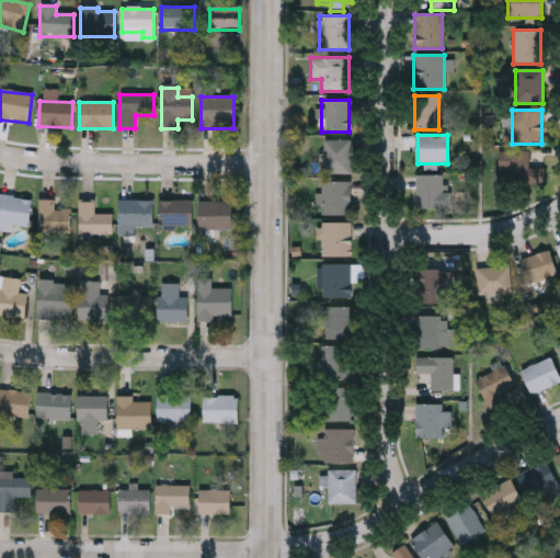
[(321,173),(321,139),(347,139),(347,173),(321,173)]
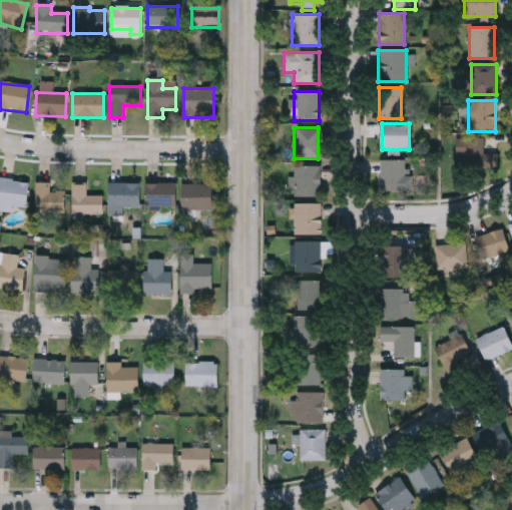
[(455,138),(482,138),(482,166),(455,166),(455,138)]
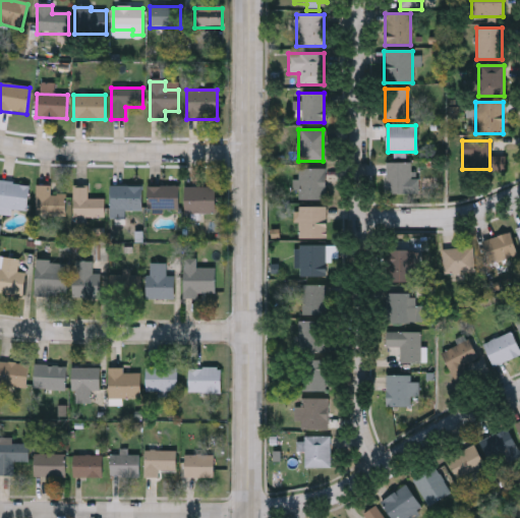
[(409,193),(384,193),(384,162),(409,162),(409,193)]
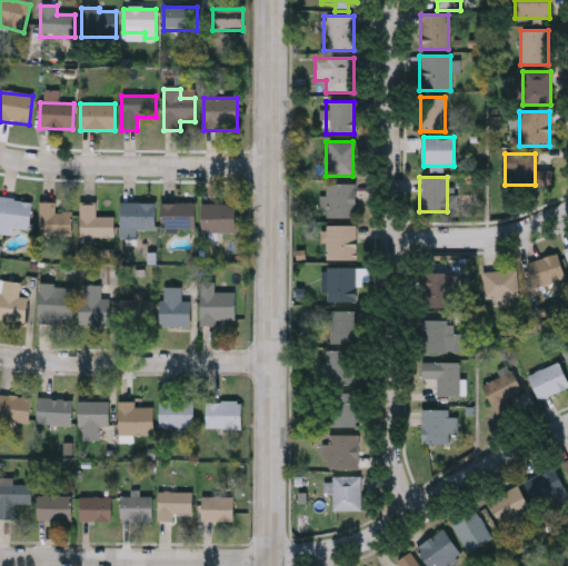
[(324,218),(324,184),(352,184),(352,218),(324,218)]
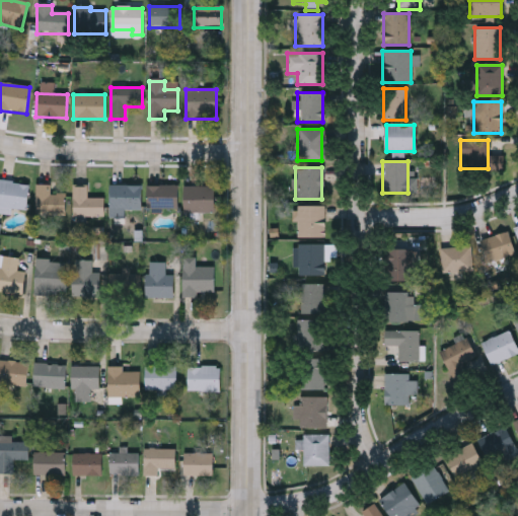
[(12,209),(10,215),(0,213),(0,180),(29,186),(25,211),(12,209)]
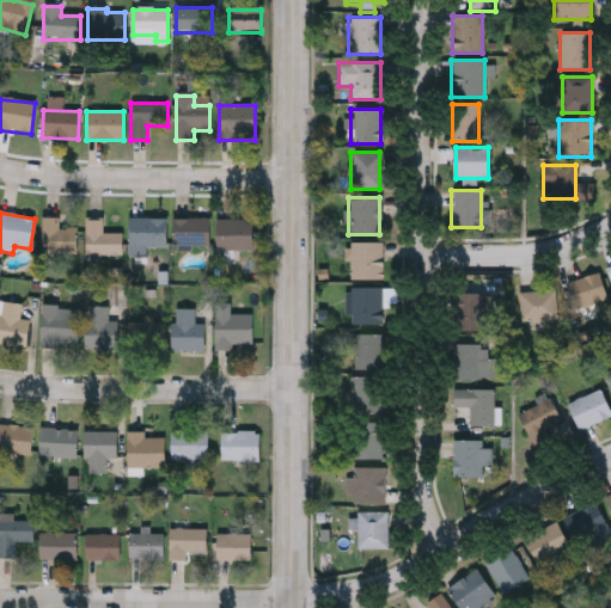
[(77,229),(77,255),(42,253),(42,219),(59,219),(59,228),(77,229)]
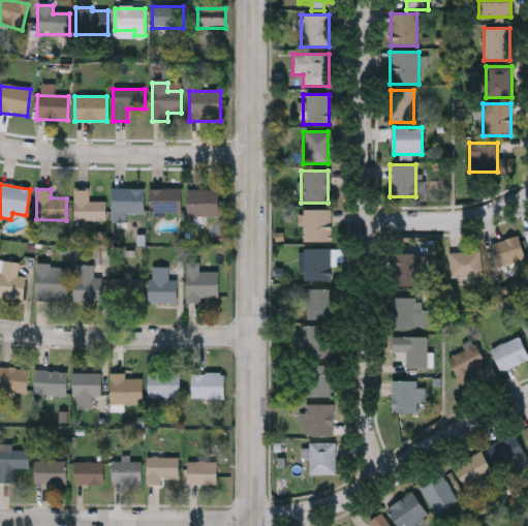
[(144,189),(144,221),(112,221),(112,189),(144,189)]
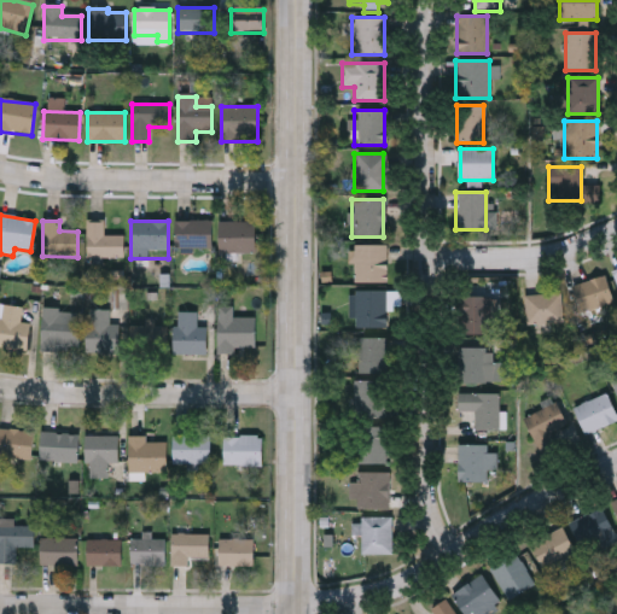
[(175,249),(175,221),(211,222),(211,249),(175,249)]
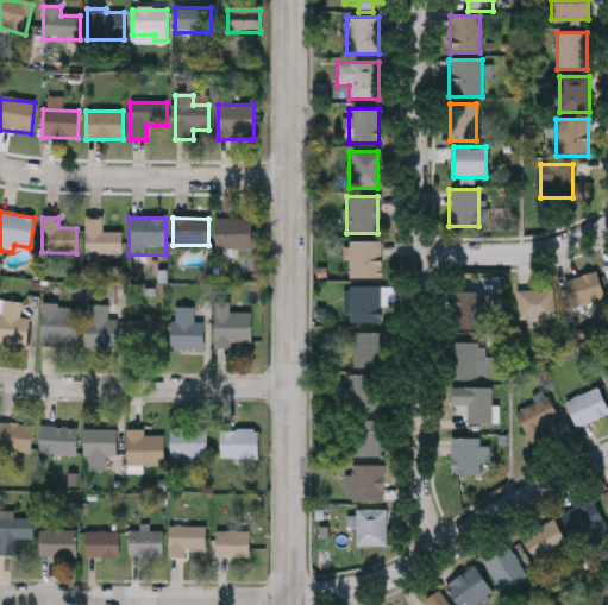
[(85,256),(85,220),(102,220),(102,233),(121,233),(121,256),(85,256)]
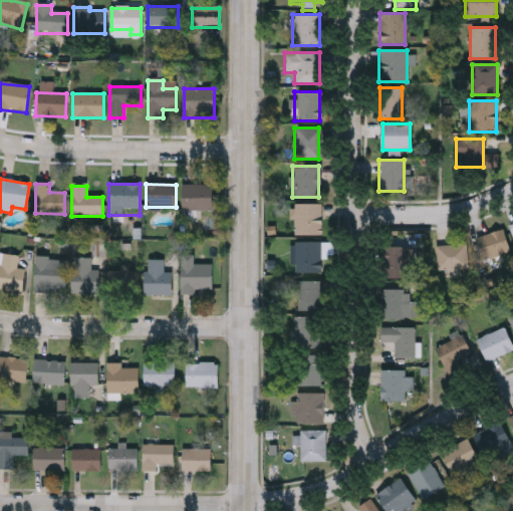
[(181,186),(212,186),(212,211),(181,211),(181,186)]
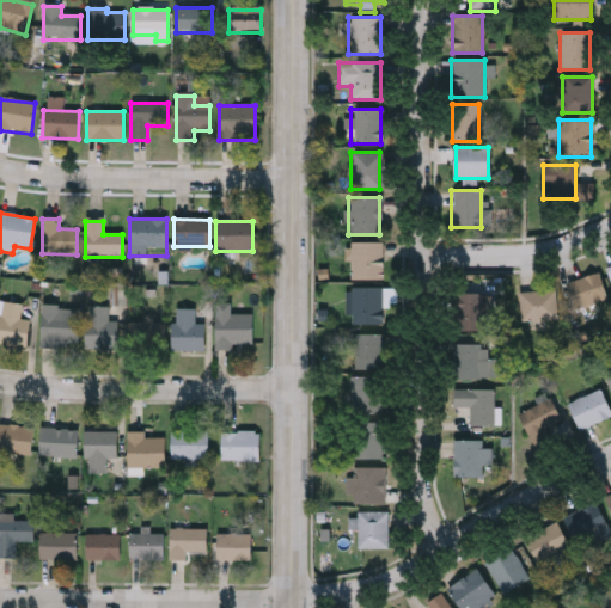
[(349,278),(349,241),(380,241),(380,278),(349,278)]
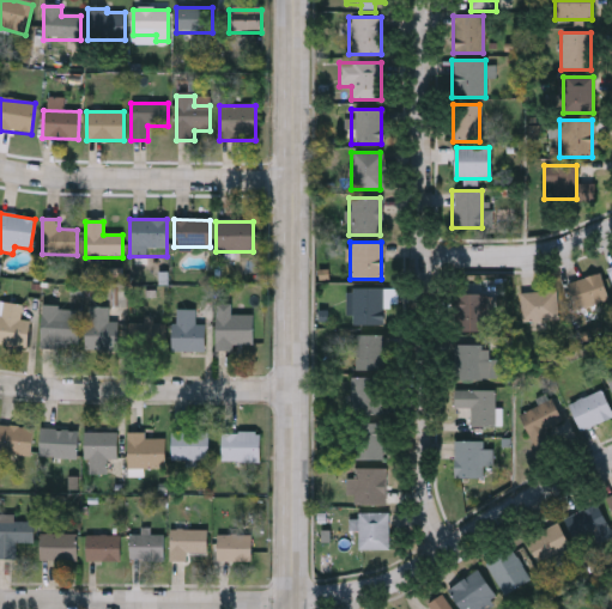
[(564,284),(598,272),(607,298),(574,310),(564,284)]
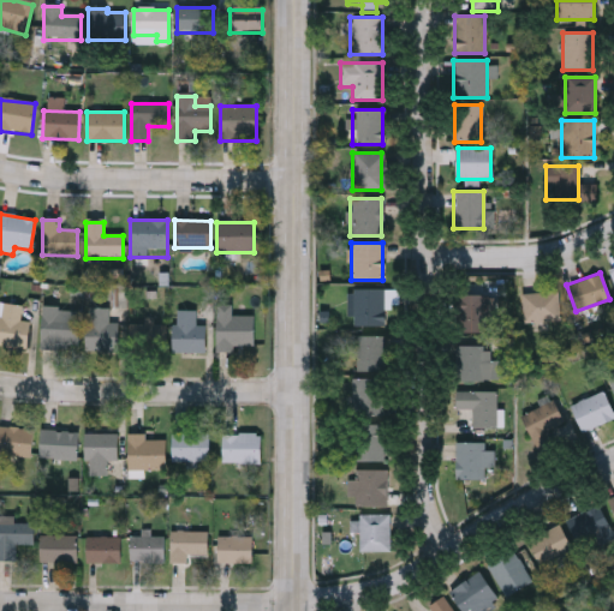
[(352,325),(352,288),(382,288),(382,325),(352,325)]
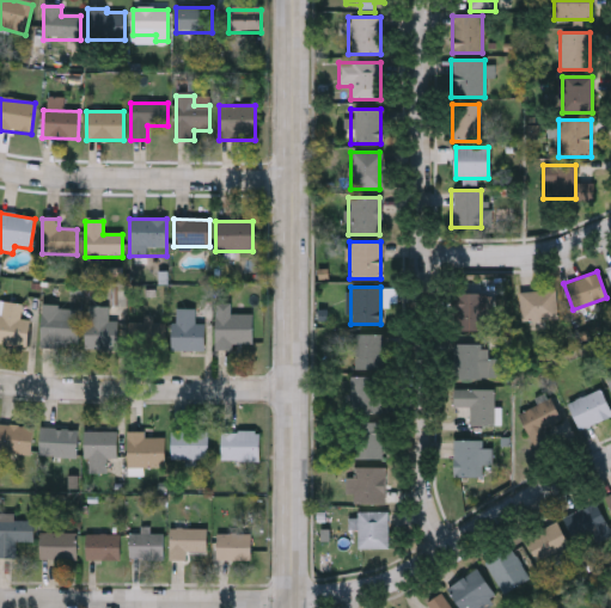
[(554,319),(518,320),(517,290),(554,290),(554,319)]
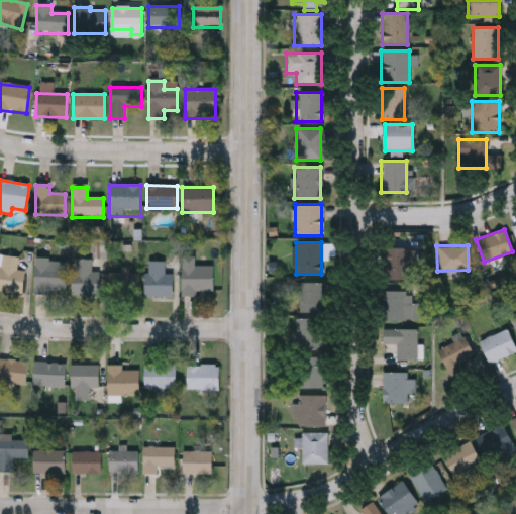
[(409,247),(409,279),(382,279),(382,247),(409,247)]
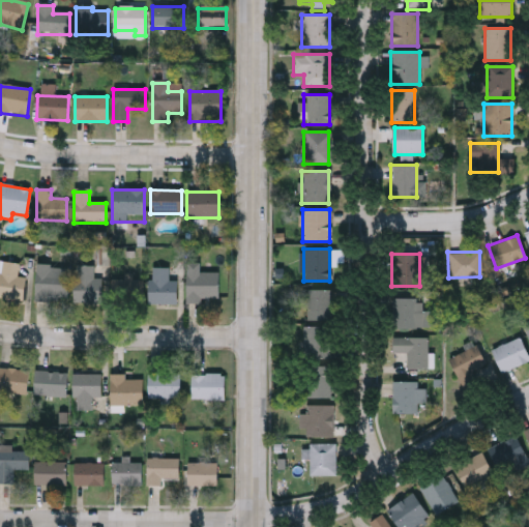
[(0,263),(18,264),(18,277),(25,277),(24,301),(0,300),(0,263)]
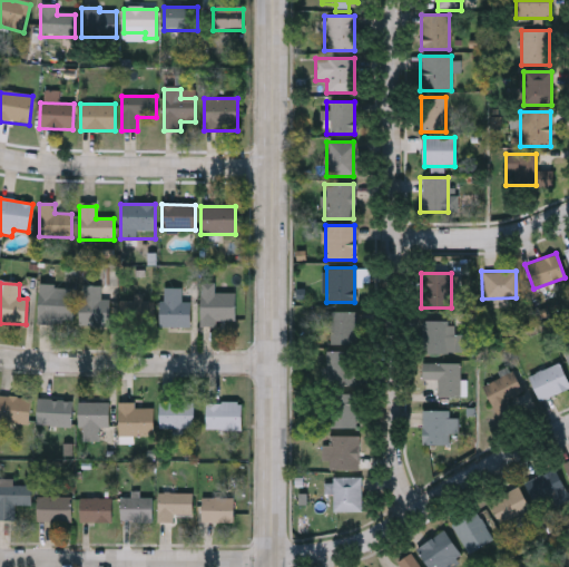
[(38,286),(72,286),(72,325),(38,325),(38,286)]
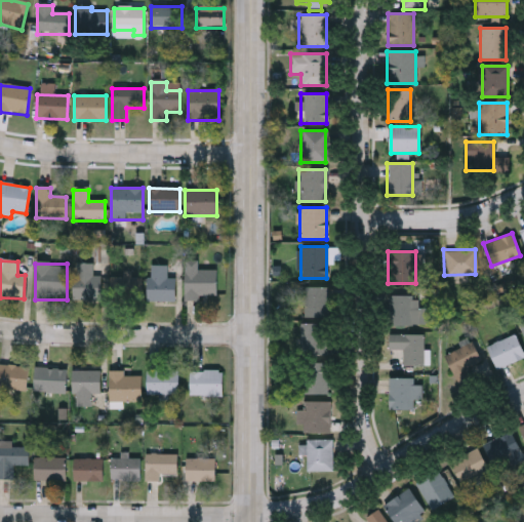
[(92,264),(92,277),(101,277),(101,300),(73,300),(73,264),(92,264)]
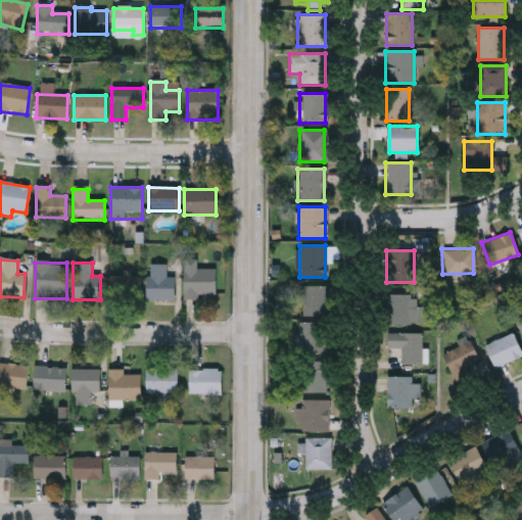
[(165,265),(165,278),(175,278),(175,300),(147,300),(147,265),(165,265)]
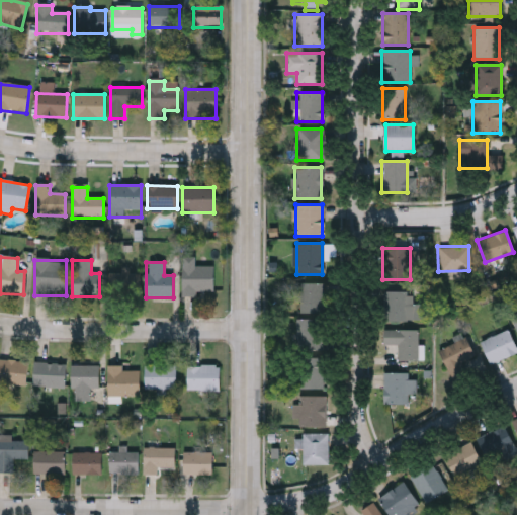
[(182,295),(182,266),(213,266),(213,295),(182,295)]
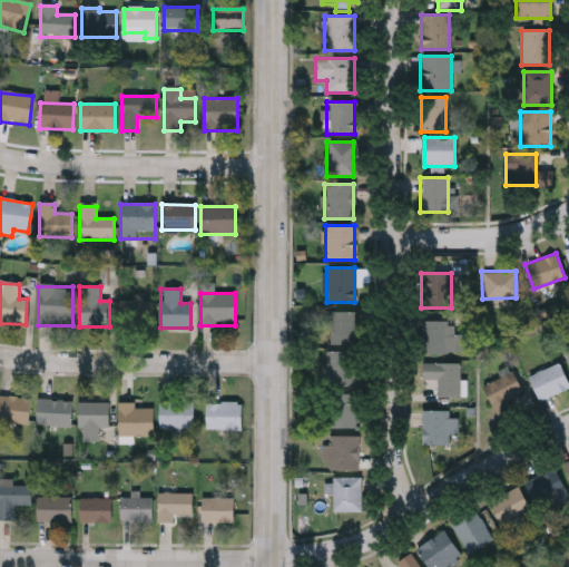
[(154,302),(154,328),(120,328),(120,302),(154,302)]
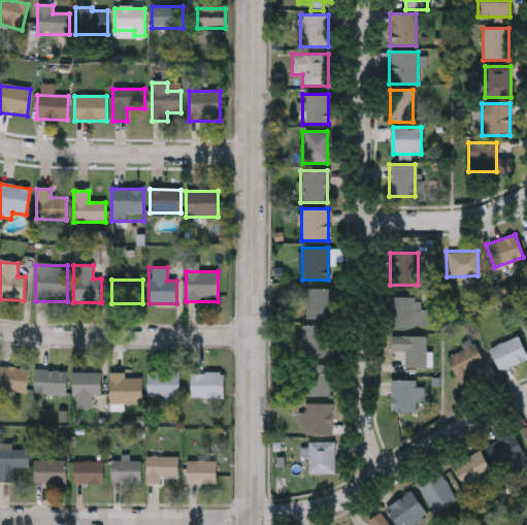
[(327,319),(304,319),(304,288),(327,288),(327,319)]
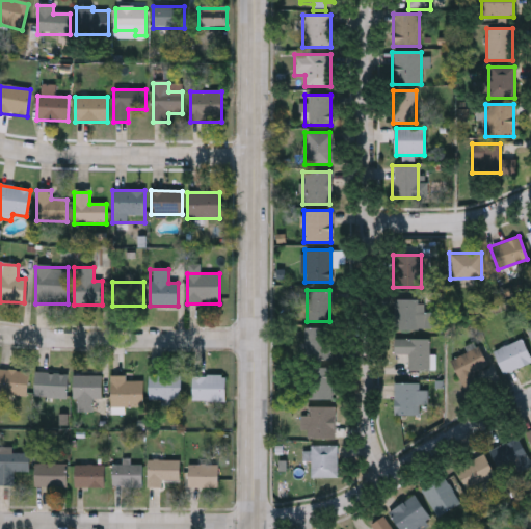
[(423,299),(423,329),(393,329),(393,299),(423,299)]
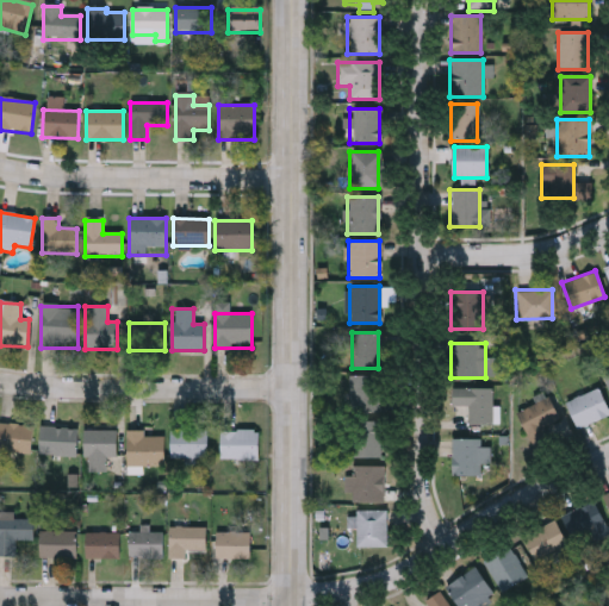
[(376,412),(347,412),(347,375),(376,375),(376,412)]
